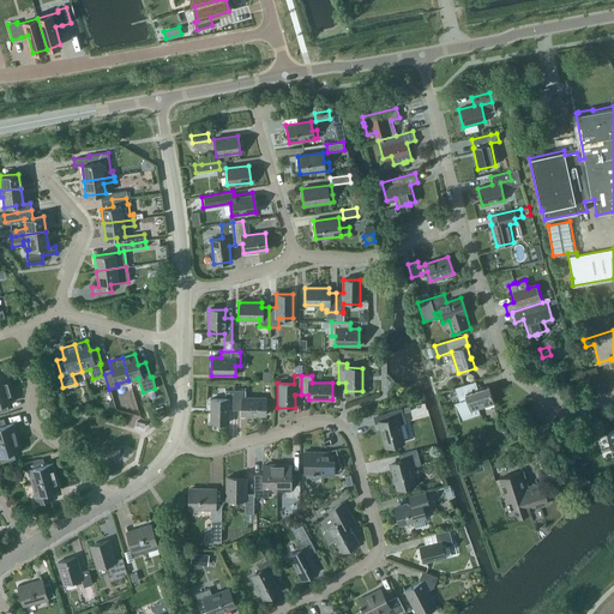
[(459,401),(455,402),(459,417),(471,414),(470,411),(479,409),(494,404),(488,386),(477,390),(475,381),(455,389),(459,401)]
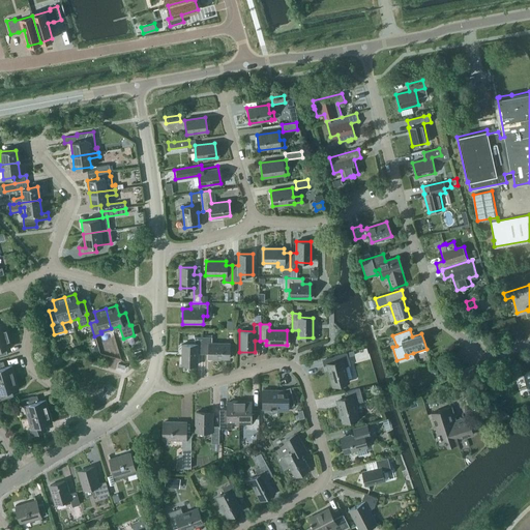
[(11,346),(7,333),(0,335),(0,355),(4,354),(2,349),(11,346)]
